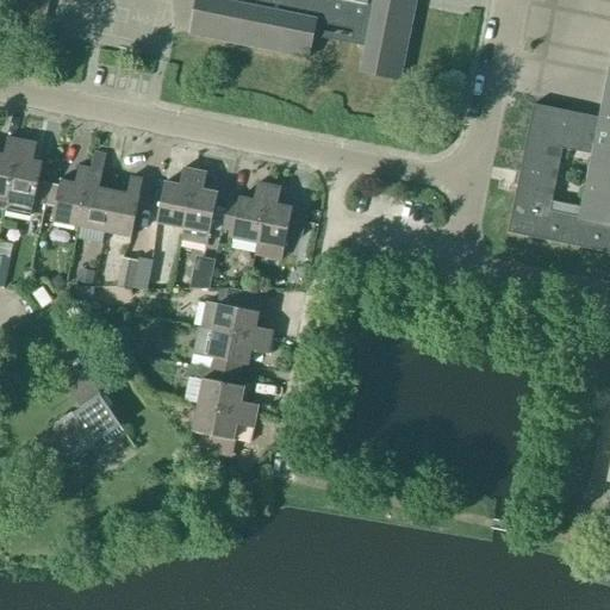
[(18,0),(12,31),(41,37),(48,0),(18,0)]
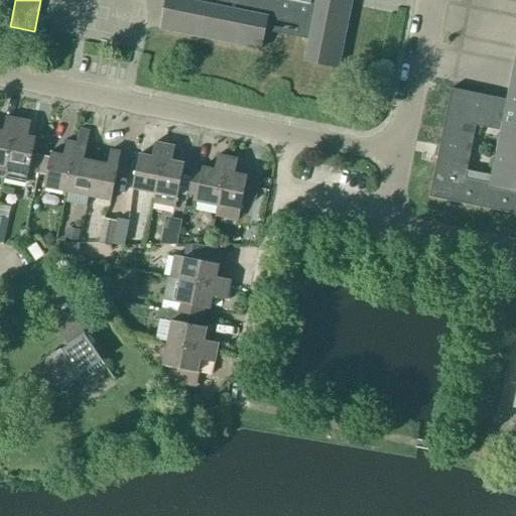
[(184,0),(184,1),(179,0),(165,0),(160,30),(261,50),(267,20),(298,26),(296,38),(309,40),(305,62),(338,69),(352,1),(345,0),(184,0)]
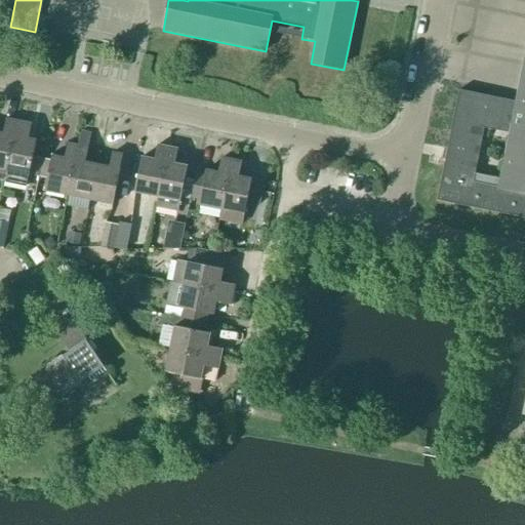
[(524,57),(517,103),(459,90),(437,201),(524,218),(524,57)]
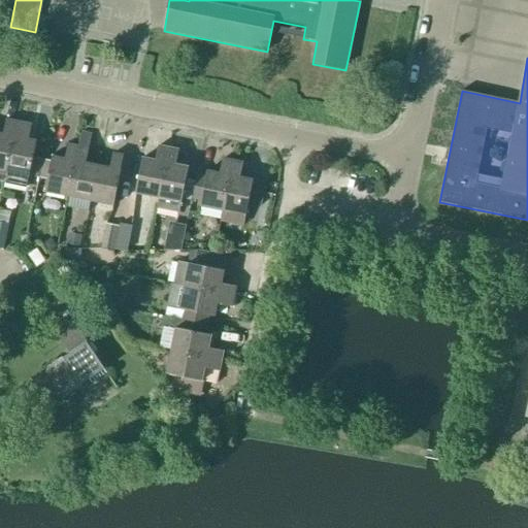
[(0,171),(5,173),(17,123),(6,121),(3,135),(0,134),(0,171)]
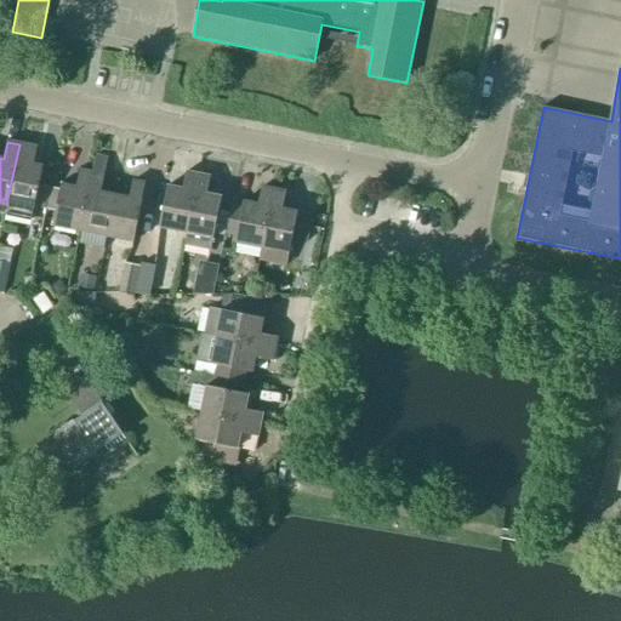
[(45,210),(50,188),(39,186),(43,166),(28,164),(32,147),(20,144),(6,204),(4,214),(30,220),(34,208),(45,210)]
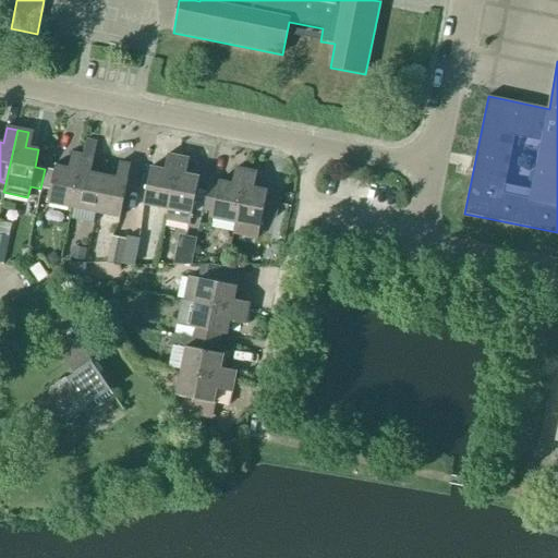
[(96,214),(104,176),(91,173),(97,143),(86,141),(83,156),(72,209),(96,214)]
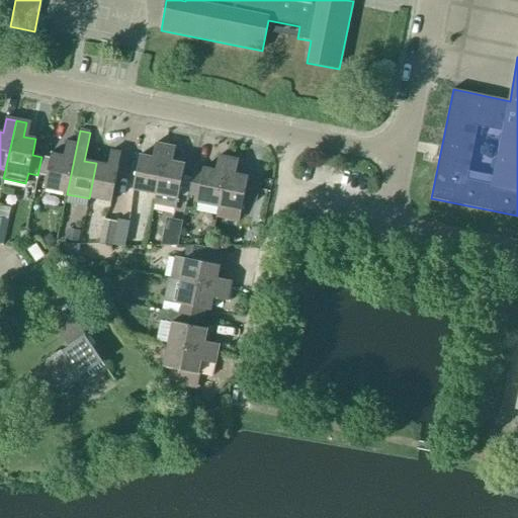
[(67,194),(77,145),(67,143),(64,157),(52,154),(51,159),(41,157),(37,175),(48,177),(45,189),(67,194)]
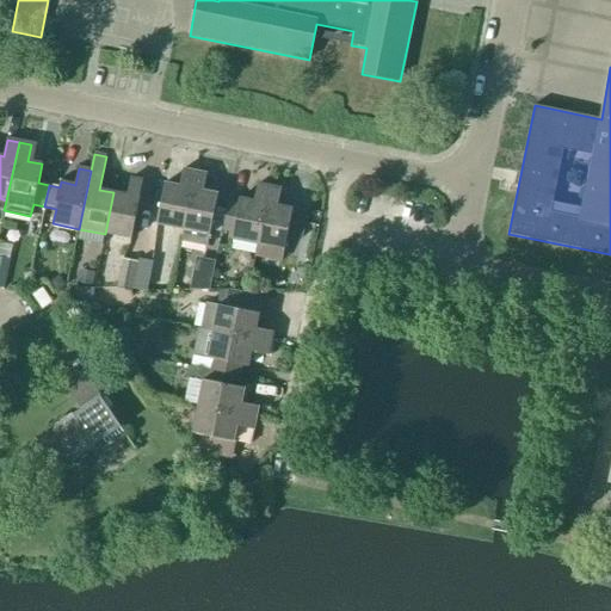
[(183,230),(195,172),(183,170),(180,186),(165,184),(156,224),(183,230)]
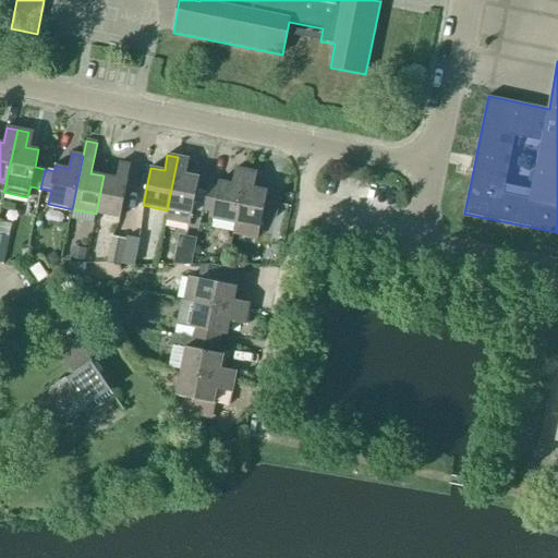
[(178,157),(167,210),(166,220),(190,226),(199,178),(185,174),(189,159),(178,157)]
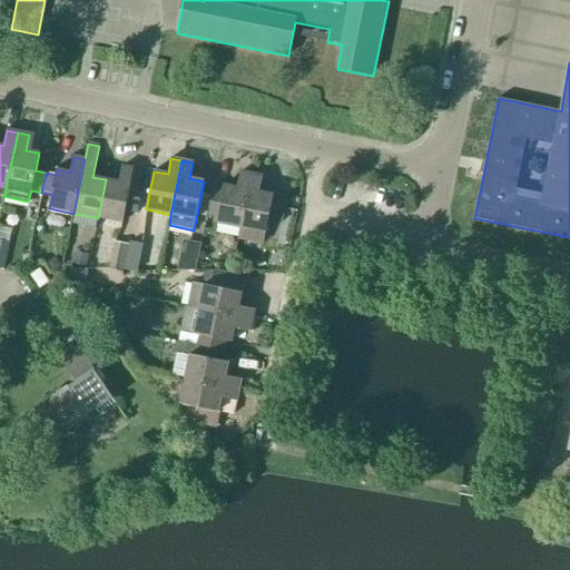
[(106,179),(98,218),(123,223),(130,185),(129,185),(133,169),(121,167),(118,183),(106,179)]
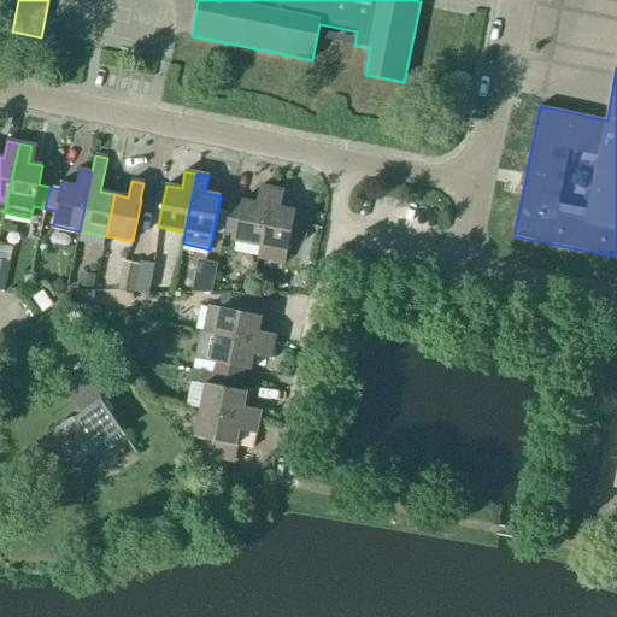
[(260,248),(272,189),(260,187),(257,204),(242,200),(241,207),(229,205),(224,234),(235,235),(234,242),(259,247),(260,248)]
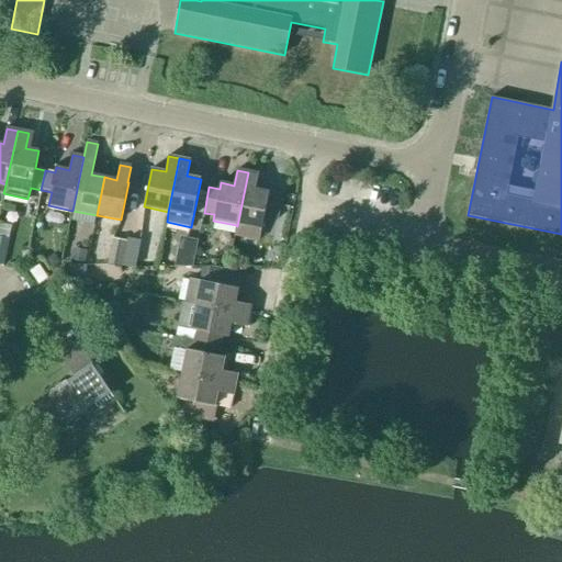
[(237,226),(236,225),(234,237),(259,243),(261,231),(265,217),(277,220),(283,191),(269,188),(269,192),(256,190),(258,175),(248,172),(237,226)]
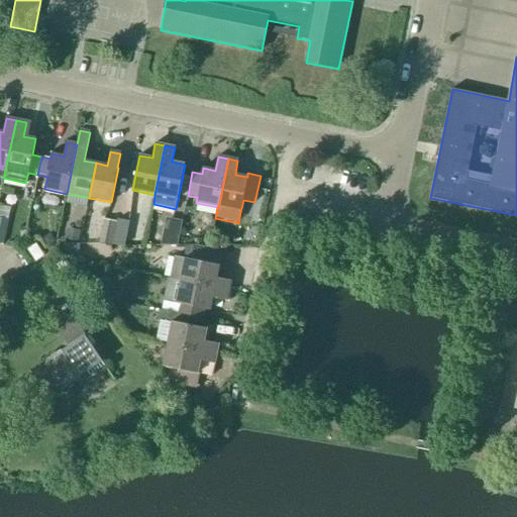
[(0,243),(3,244),(9,219),(0,217),(0,243)]
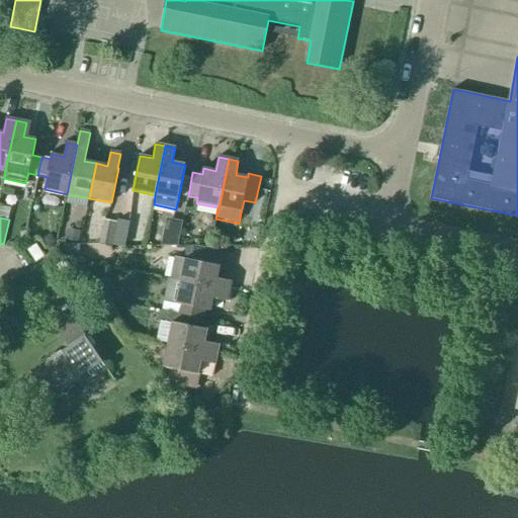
[(177,247),(182,222),(169,219),(164,244),(177,247)]
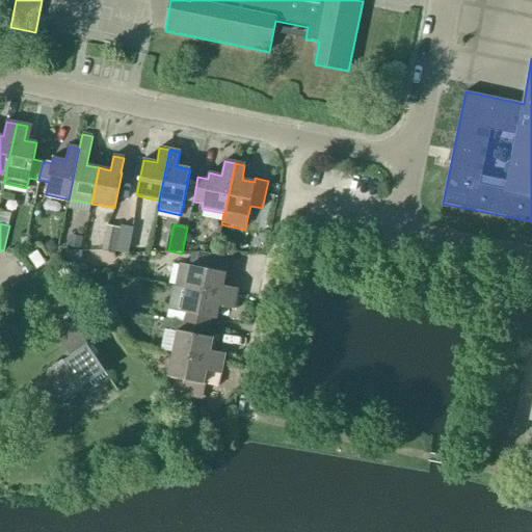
[(115,251),(120,228),(106,225),(101,251),(114,254),(115,251)]
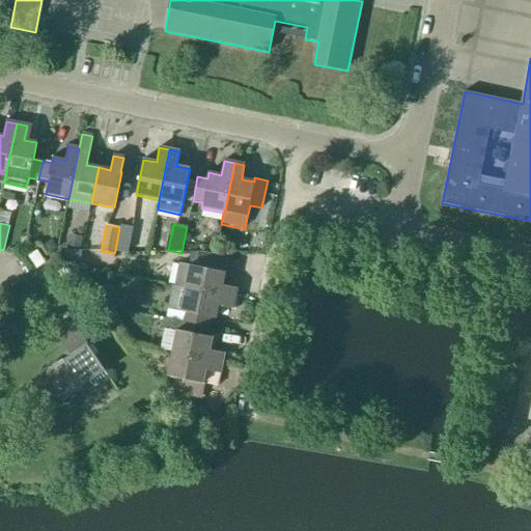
[(115,251),(129,254),(134,228),(120,225),(119,227),(115,251)]
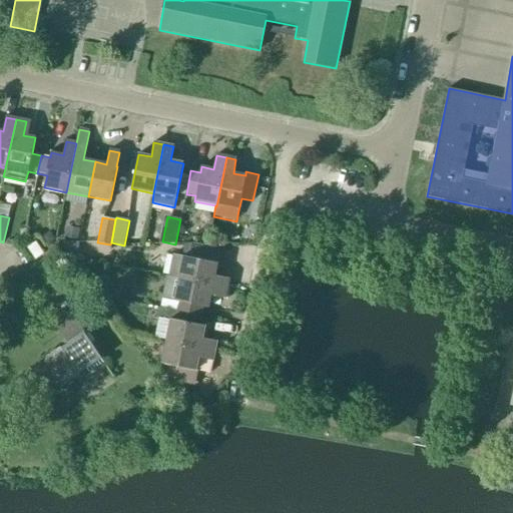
[(64,237),(78,240),(80,229),(66,226),(64,237)]
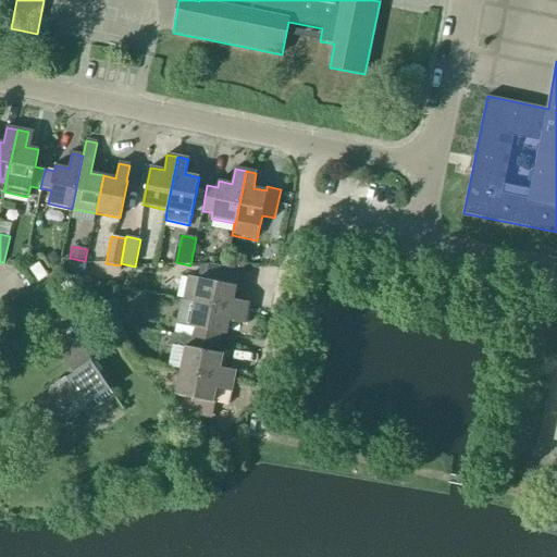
[(60,261),(53,252),(46,258),(51,267),(60,261)]
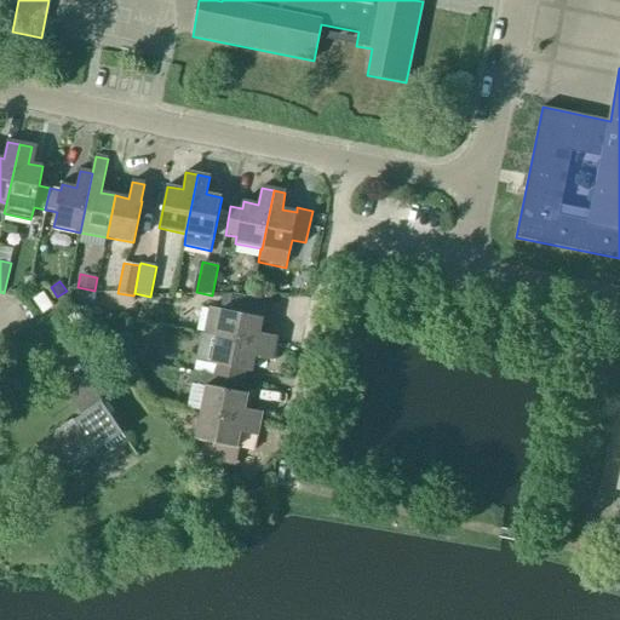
[(42,314),(53,308),(44,293),(33,300),(42,314)]
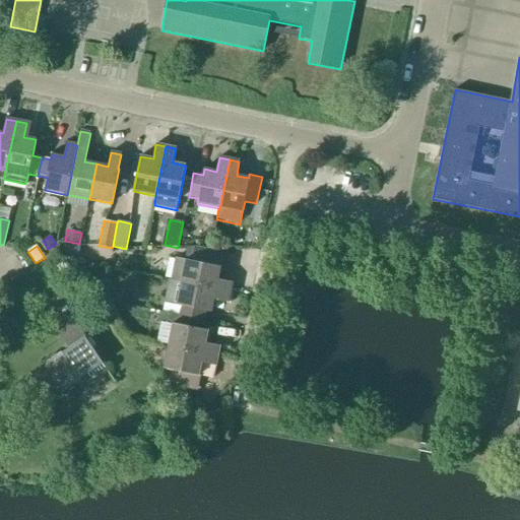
[(187,248),(185,261),(175,259),(171,280),(181,282),(231,293),(233,282),(218,280),(220,267),(222,253),(195,248),(191,248),(187,248)]
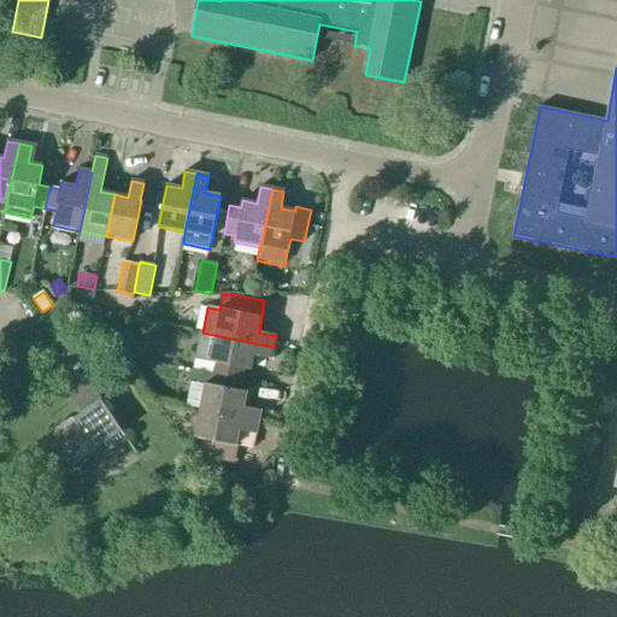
[(274,347),(215,335),(215,338),(200,334),(195,359),(210,362),(210,363),(215,364),(213,374),(213,375),(244,381),(245,370),(251,371),(254,356),(275,360),(276,348),(274,347)]
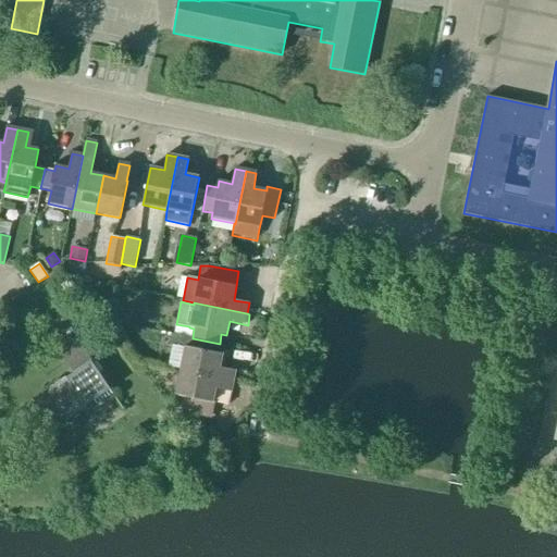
[(130,323),(132,312),(115,309),(113,320),(130,323)]
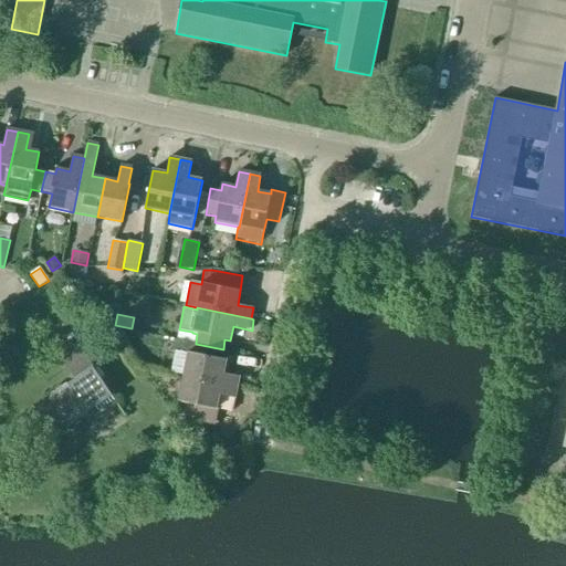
[(196,344),(196,343),(175,338),(173,349),(188,353),(182,377),(237,388),(239,377),(223,374),(227,360),(221,359),(223,349),(196,344)]
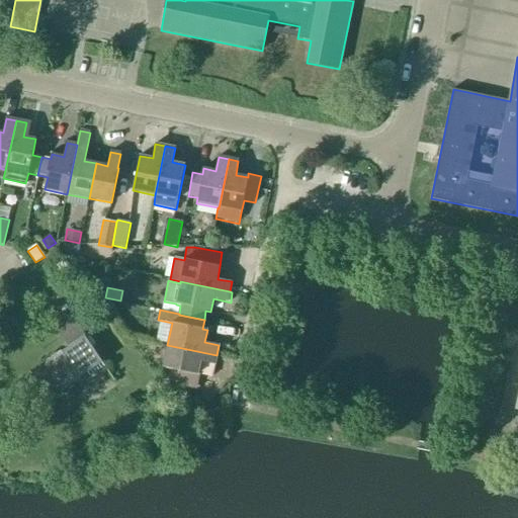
[(85,336),(71,316),(56,326),(70,346),(31,372),(45,393),(59,382),(63,390),(87,372),(90,376),(104,367),(114,381),(115,380),(93,347),(96,345),(89,334),(85,336)]
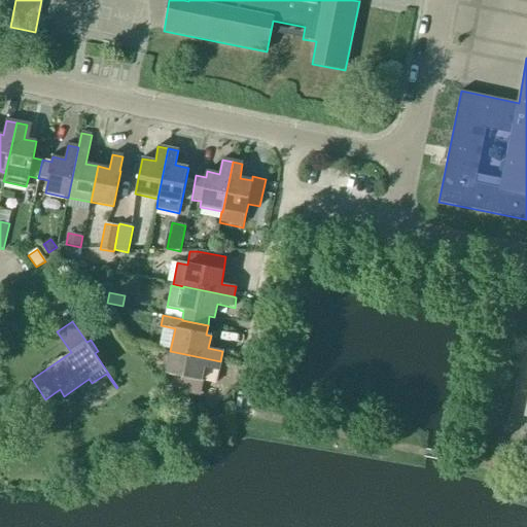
[(206,382),(216,384),(220,361),(170,351),(166,374),(181,377),(178,391),(203,396),(206,382)]
